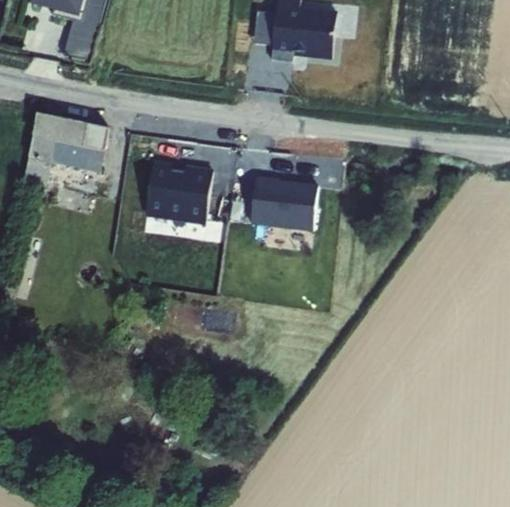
[(28,0),(27,4),(51,12),(50,14),(71,20),(62,55),(89,60),(105,0),(28,0)]
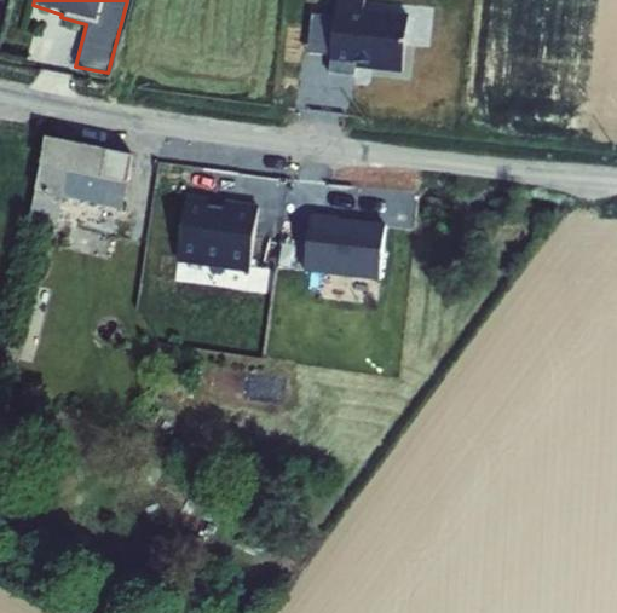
[(355,67),(402,71),(408,12),(362,7),(363,0),(335,0),(329,59),(355,62),(355,67)]
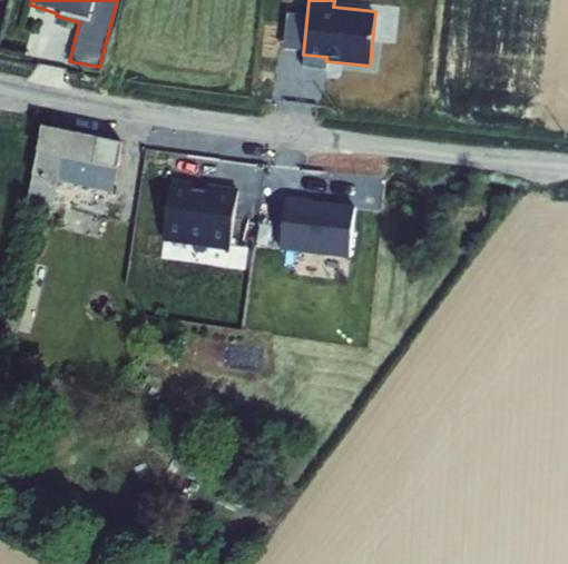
[(326,57),(303,55),(301,68),(325,70),(326,61),(326,57)]
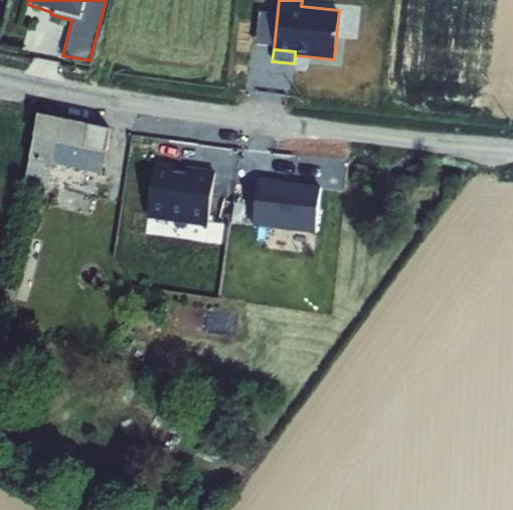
[(109,129),(36,114),(23,178),(25,178),(45,182),(46,182),(51,162),(101,173),(109,129)]
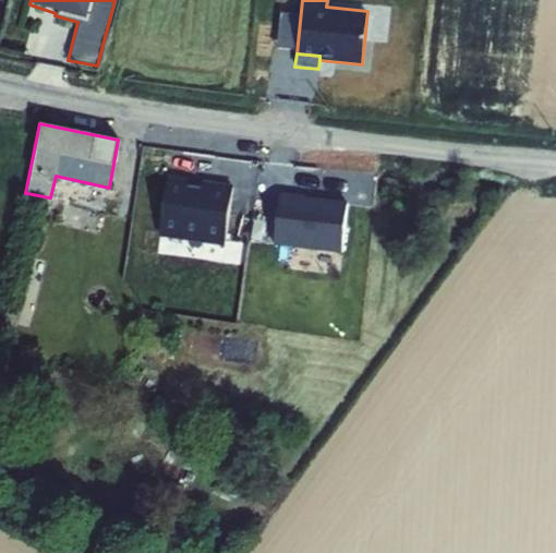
[(206,151),(140,140),(135,172),(201,184),(206,151)]
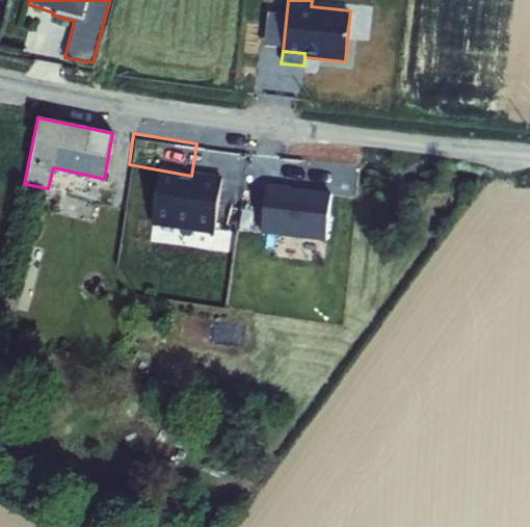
[(289,184),(265,181),(259,233),(324,240),(330,191),(289,186),(289,184)]
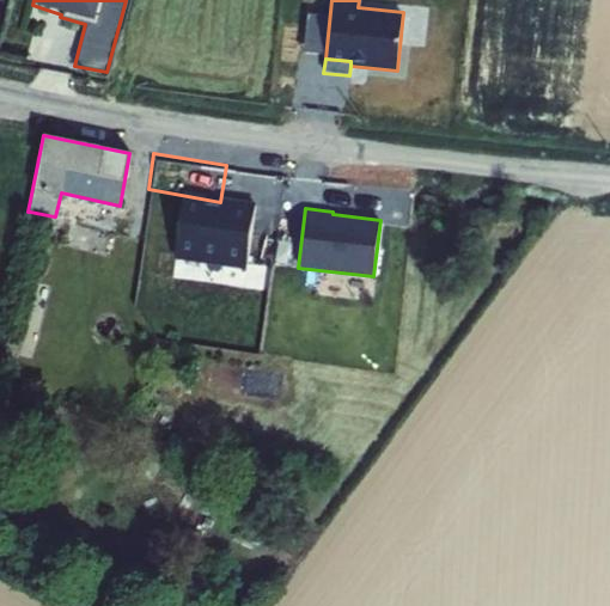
[(54,216),(30,212),(28,227),(52,232),(54,216)]
